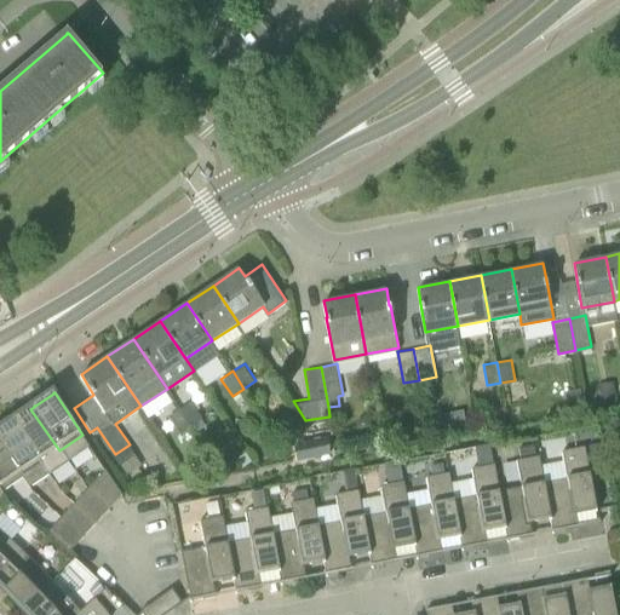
[(181,406),(193,423),(195,427),(205,421),(201,417),(191,398),(181,406)]
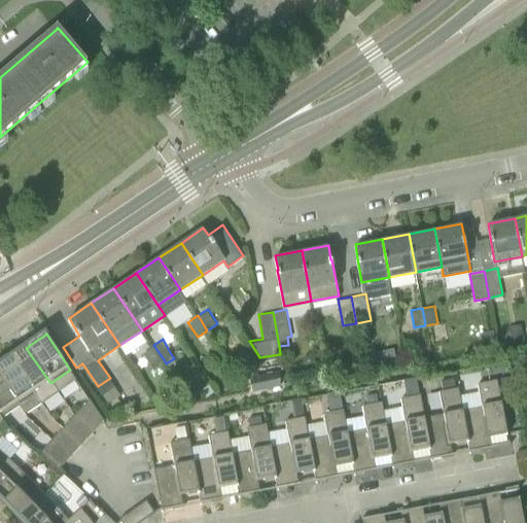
[(153,367),(164,359),(153,345),(143,352),(153,367)]
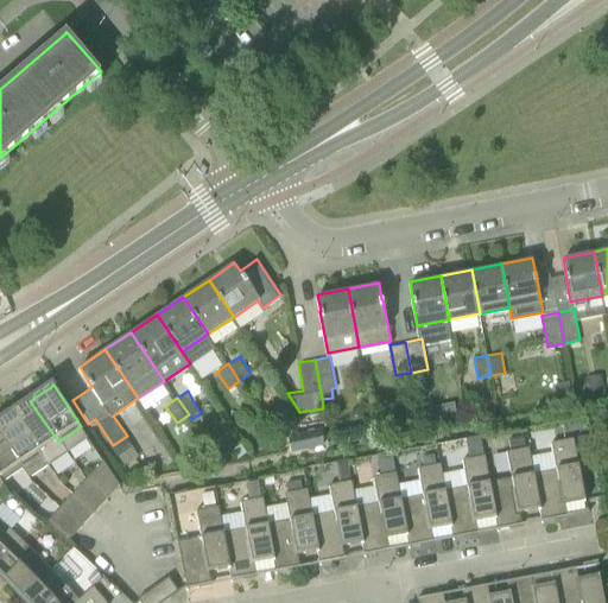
[(38,455),(58,442),(30,401),(16,411),(14,411),(13,411),(14,412),(10,414),(38,455)]
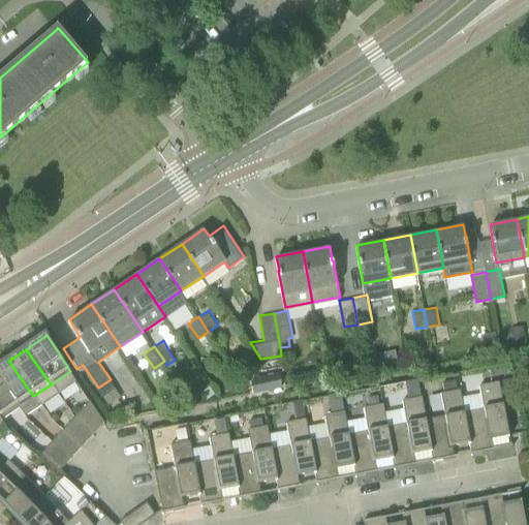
[(0,383),(17,407),(33,396),(8,361),(0,366),(0,383)]
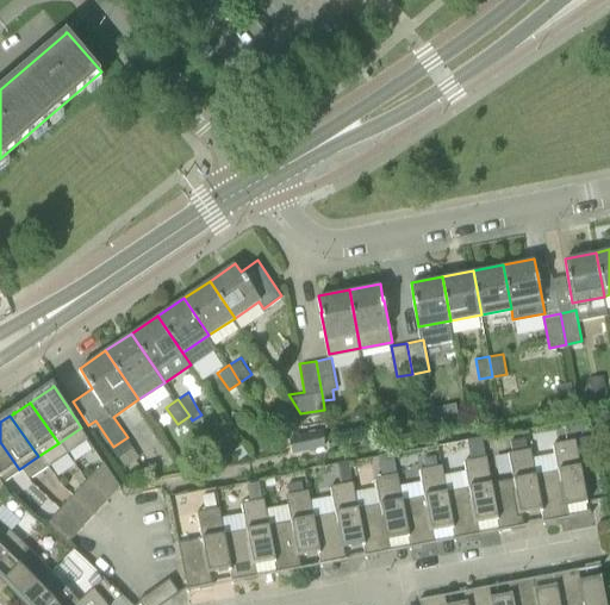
[(536,473),(541,507),(543,521),(568,516),(566,503),(587,498),(576,437),(553,442),(559,468),(536,473)]
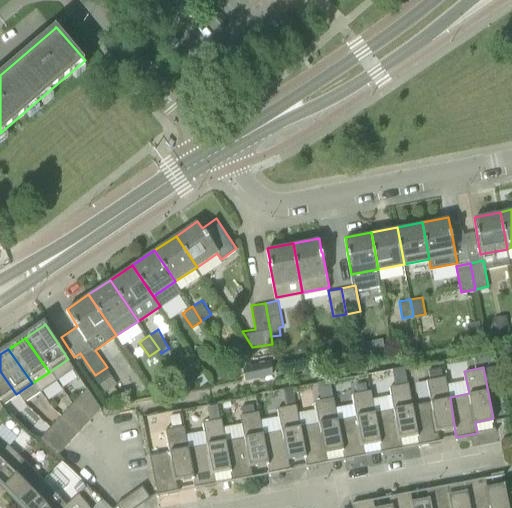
[(0,399),(2,403),(16,394),(0,371),(0,399)]
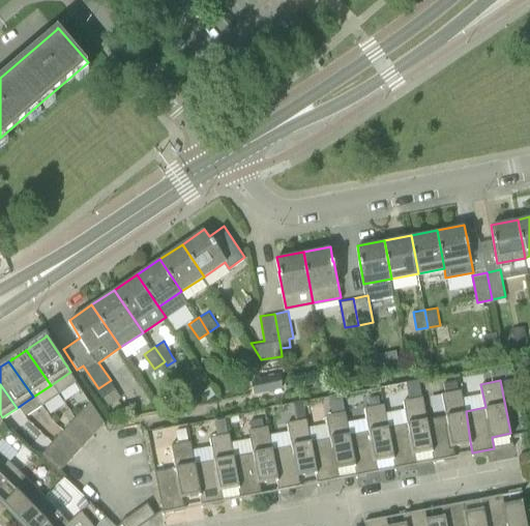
[(415,451),(432,448),(428,418),(421,386),(408,388),(410,398),(404,399),(408,421),(388,426),(393,456),(395,467),(417,463),(415,451)]
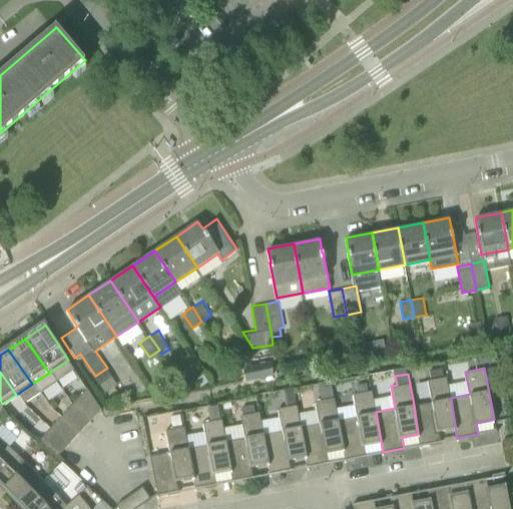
[(439,430),(455,427),(451,398),(447,376),(444,376),(431,379),(428,379),(432,401),(414,405),(418,434),(420,445),(441,441),(439,430)]
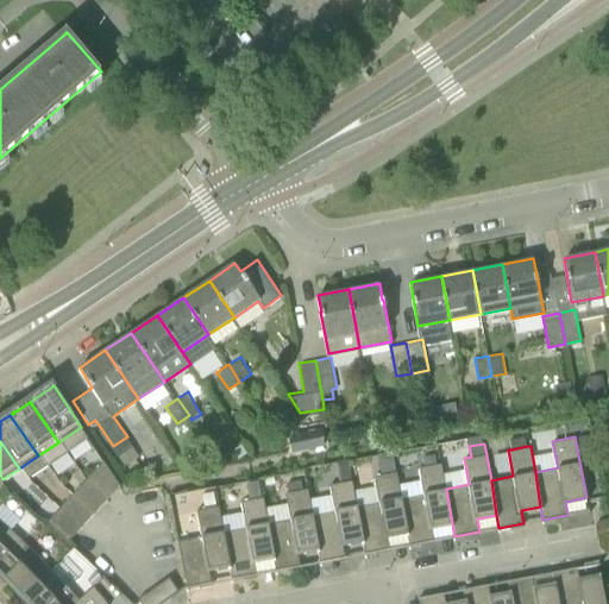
[(388,535),(407,532),(402,497),(397,471),(393,472),(389,457),(377,459),(380,474),(375,474),(380,501),(358,505),(363,540),(365,553),(390,548),(388,535)]
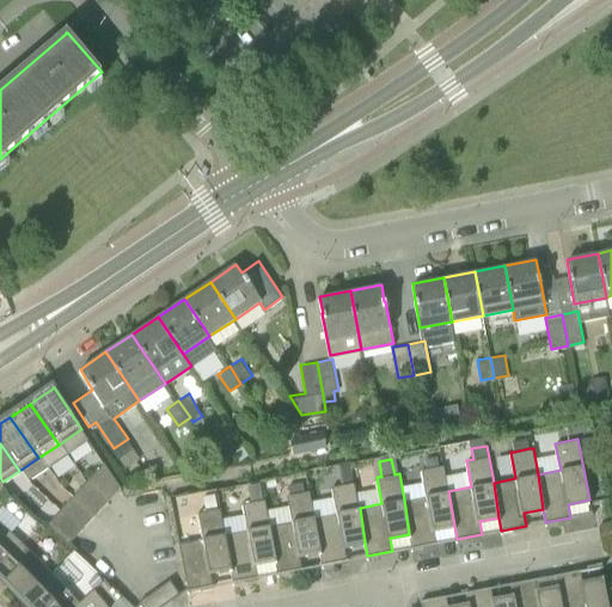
[(86,479),(108,501),(122,486),(105,461),(86,479)]
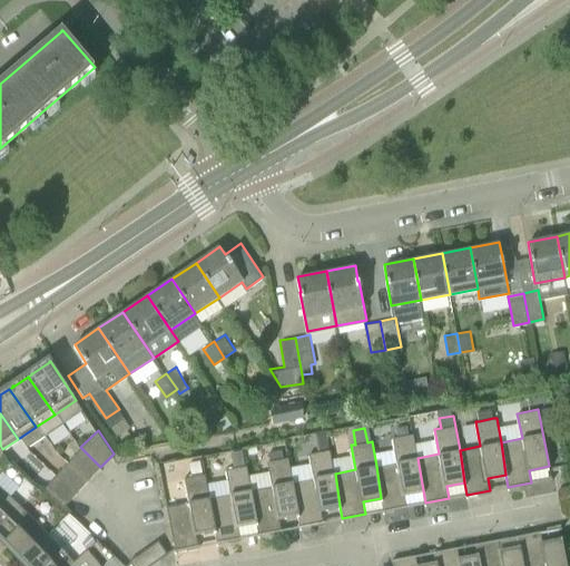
[(404,494),(423,490),(418,458),(413,433),(409,433),(397,436),(392,437),(397,461),(376,466),(381,498),(383,510),(406,506),(404,494)]
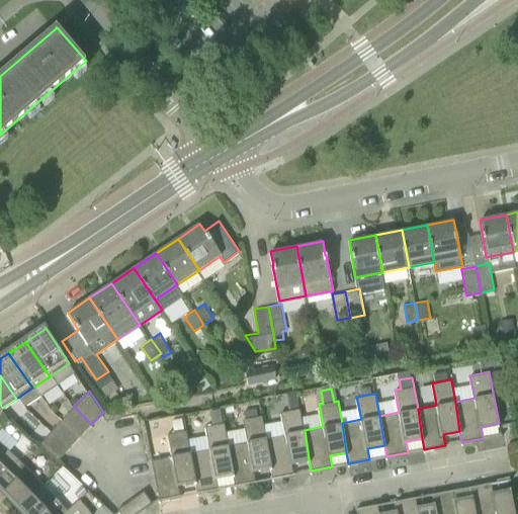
[(63,419),(81,435),(91,424),(73,406),(63,419)]
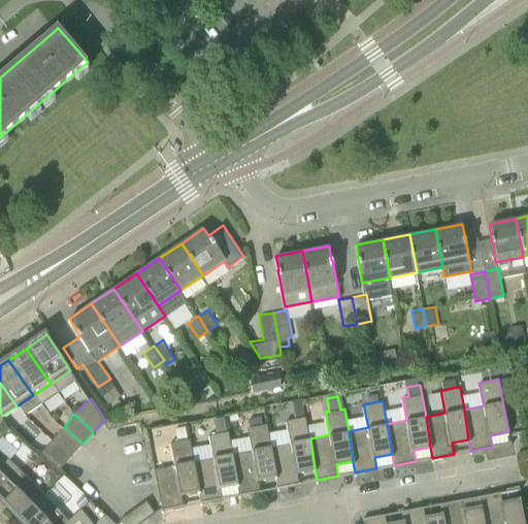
[(298,471),(315,468),(310,438),(306,416),(287,419),(291,441),(271,446),(276,476),(278,487),(300,484),(298,471)]
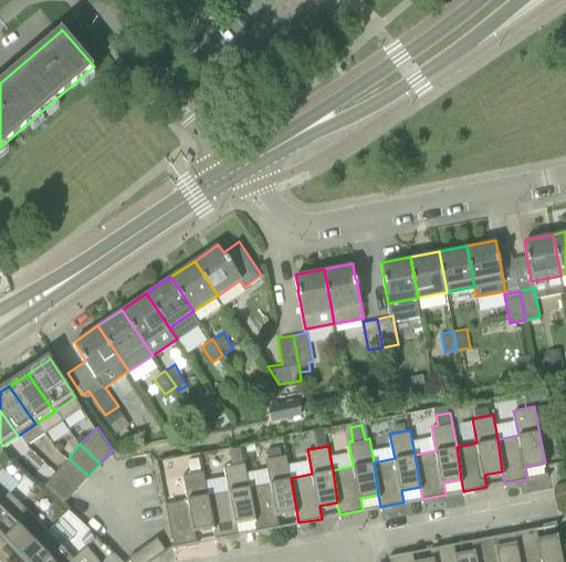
[(237,521),(254,518),(250,486),(245,461),(242,462),(241,453),(222,456),(229,490),(209,493),(207,495),(213,526),(216,539),(239,534),(237,521)]
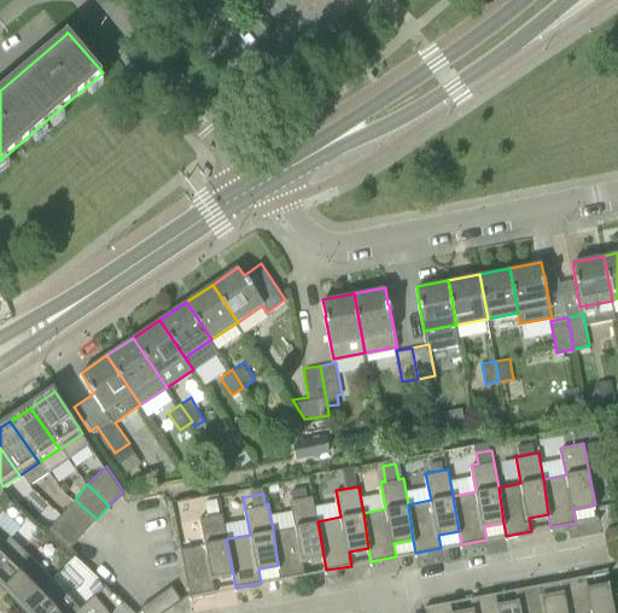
[(303,560),(324,556),(318,521),(313,495),(308,496),(293,498),(290,500),(296,526),(273,530),(278,565),(280,579),(305,574),(303,560)]
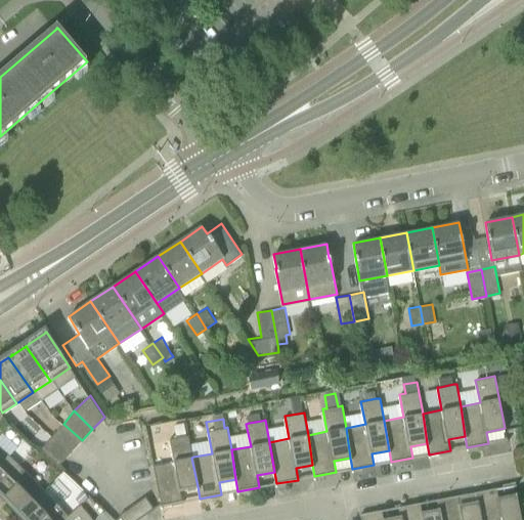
[(82,440),(63,424),(51,435),(70,452),(82,440)]
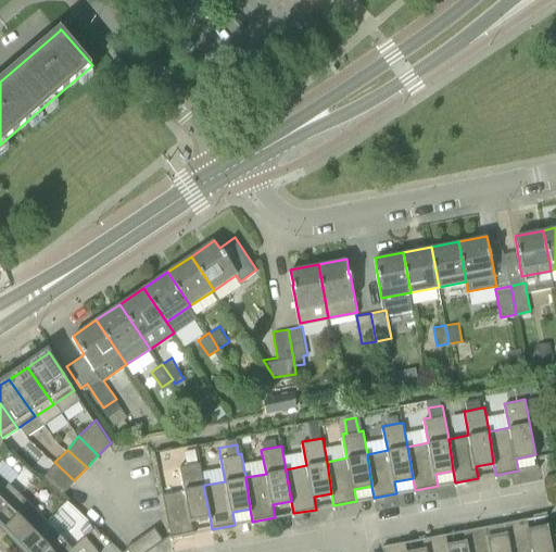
[(192,519),(210,516),(203,486),(205,485),(200,461),(188,463),(180,465),(185,489),(163,493),(172,537),(194,532),(192,519)]
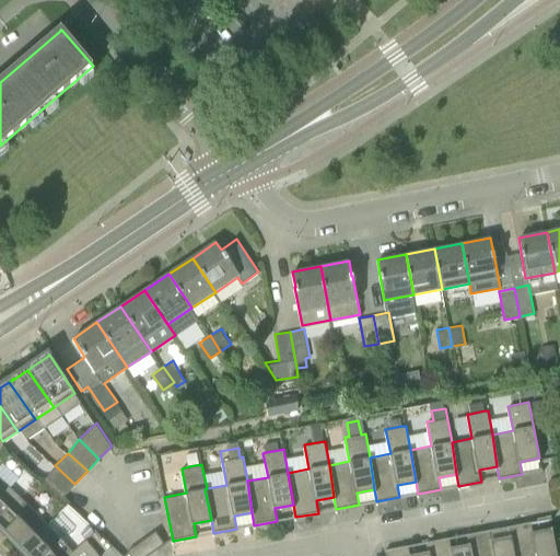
[(74,484),(55,465),(43,478),(62,497),(63,496),(74,484)]
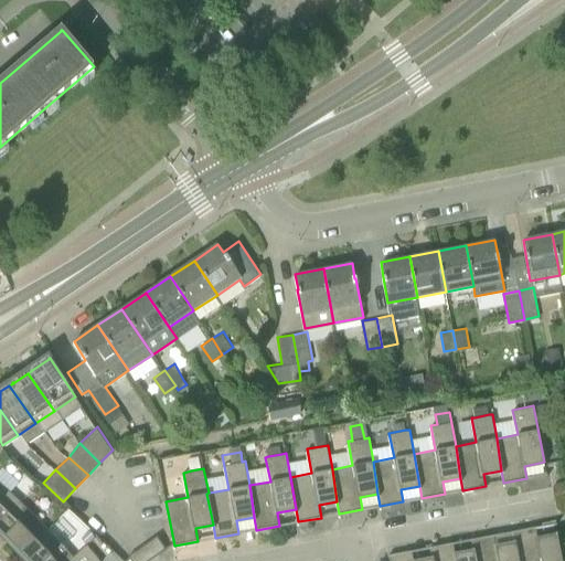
[(0,522),(24,503),(11,491),(0,480),(0,522)]
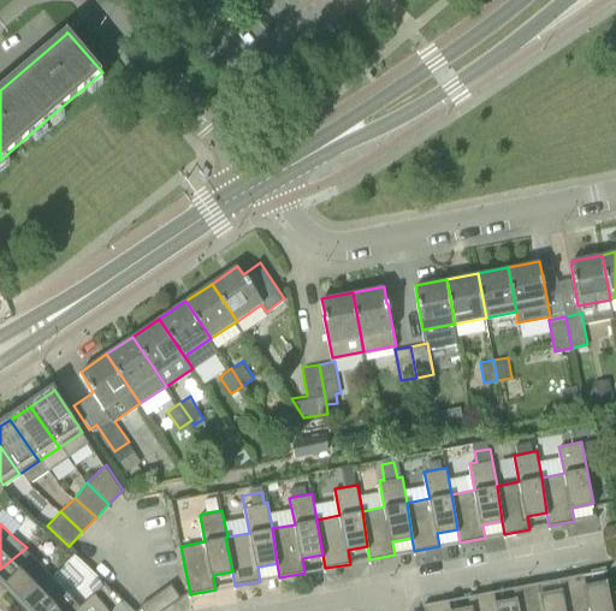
[(0,579),(13,592),(19,598),(51,573),(34,555),(27,547),(0,569),(0,579)]
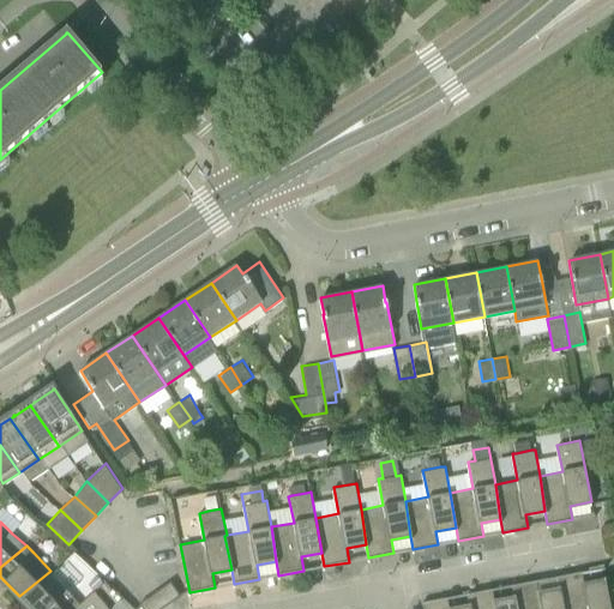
[(31,608),(65,608),(77,598),(71,591),(50,571),(19,596),(31,608)]
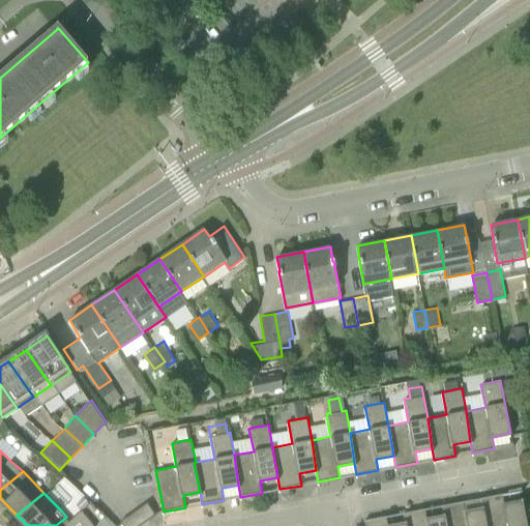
[(483,509),(487,525),(527,525),(523,501),(505,505),(502,493),(481,497),(483,509)]
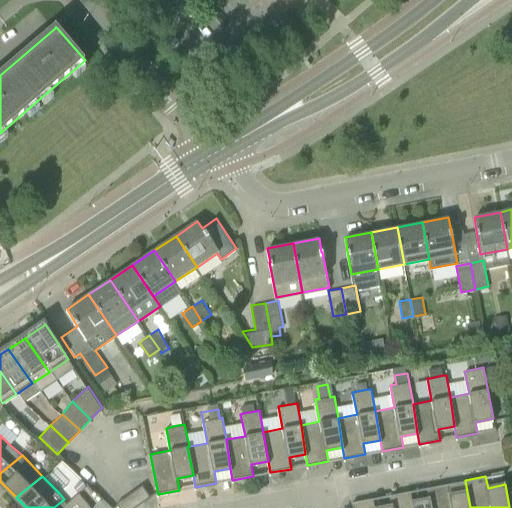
[(470,507),(467,492),(450,495),(448,483),(427,487),(429,499),(431,507),(470,507)]
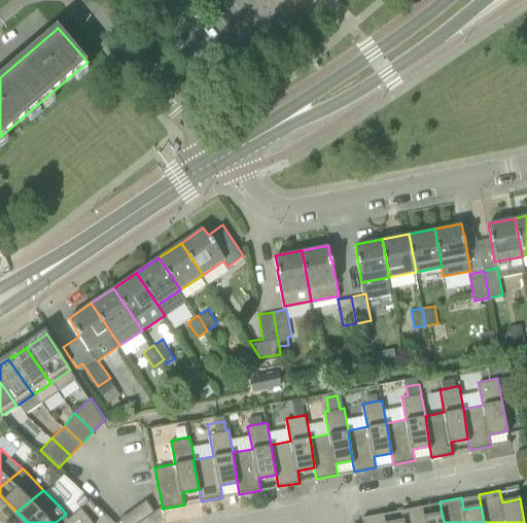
[(444,522),(442,514),(425,517),(423,504),(401,509),(403,521),(403,522),(444,522)]
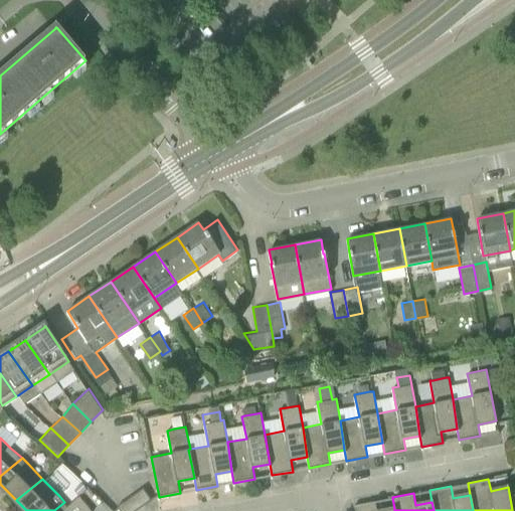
[(394,510),(394,509),(382,510),(377,510),(375,501),(355,505),(355,510),(394,510)]
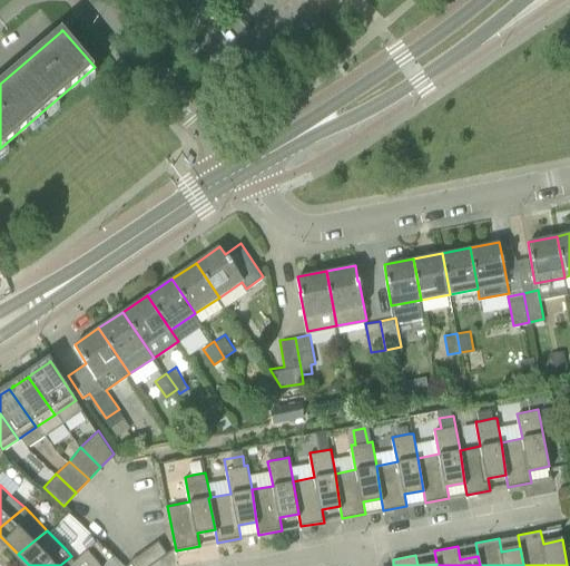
[(79,565),(71,556),(60,565),(79,565)]
